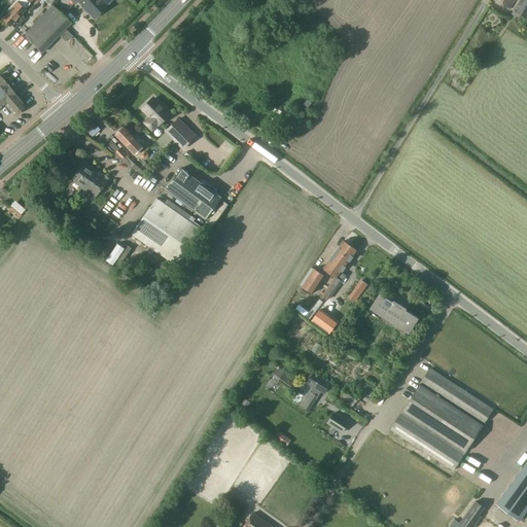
[(40,0),(15,0),(14,1),(24,9),(32,0),(36,0),(39,2),(40,0)]
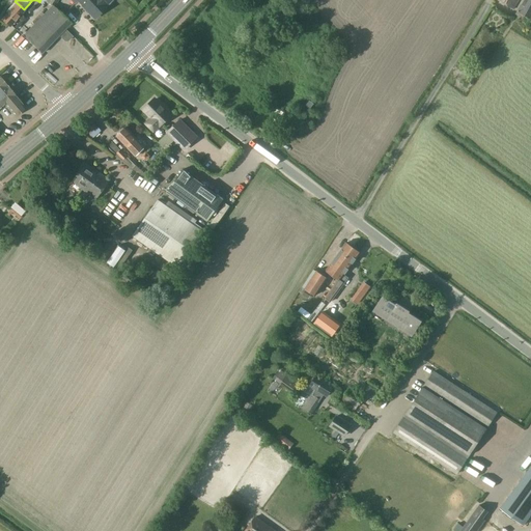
[(94,19),(107,6),(107,5),(112,0),(78,0),(77,1),(94,19)]
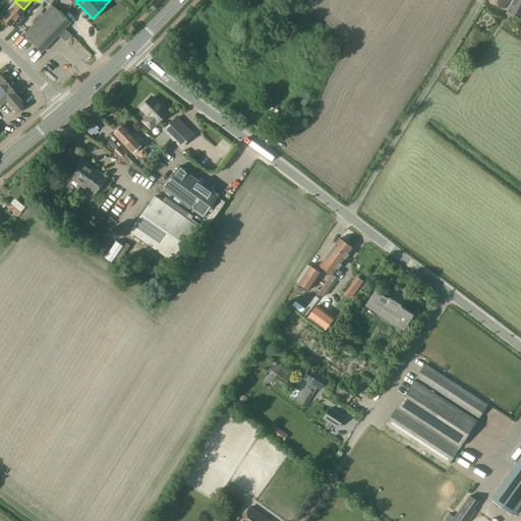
[(488,0),(504,9),(509,0),(488,0)]
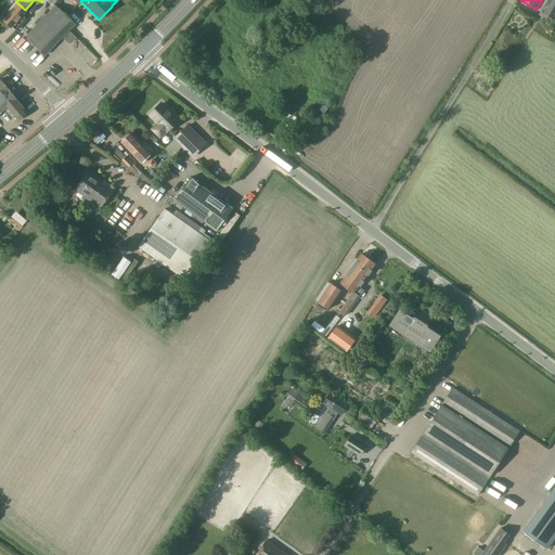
[(554,20),(554,0),(547,0),(541,12),(554,20)]
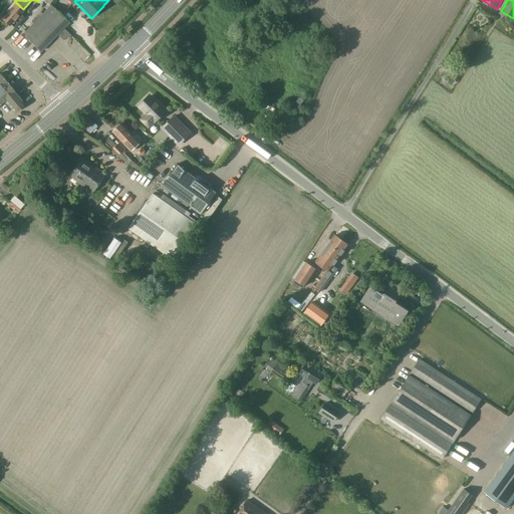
[(9,25),(23,9),(14,1),(6,11),(8,12),(2,19),(9,25)]
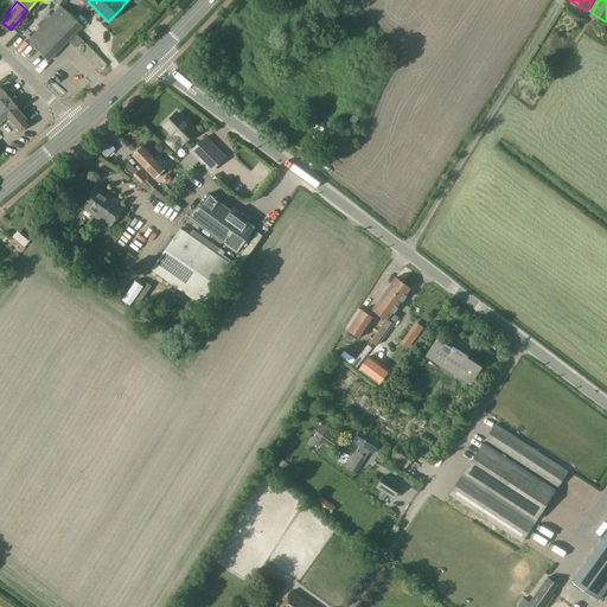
[(59,6),(26,40),(48,62),(68,42),(76,50),(83,42),(75,33),(82,27),(59,6)]
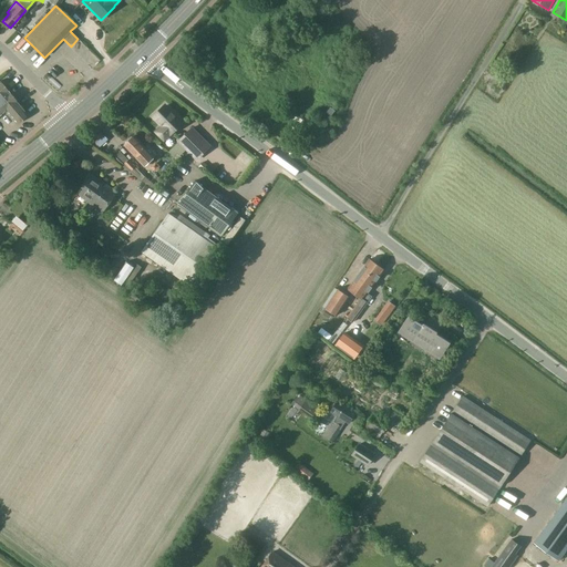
[(61,71),(69,68),(64,59),(57,63),(61,71)]
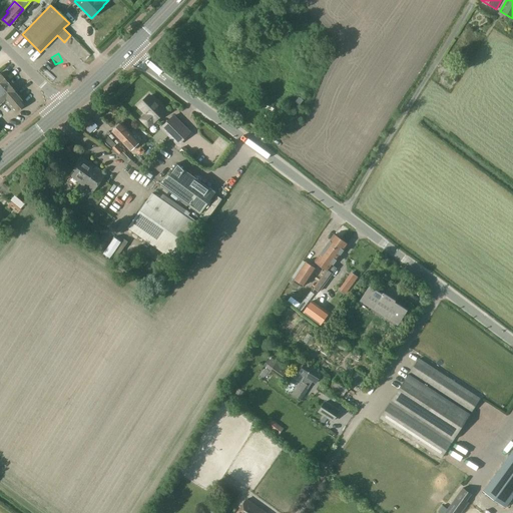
[(0,104),(5,101),(15,112),(25,104),(15,92),(0,73),(0,104)]
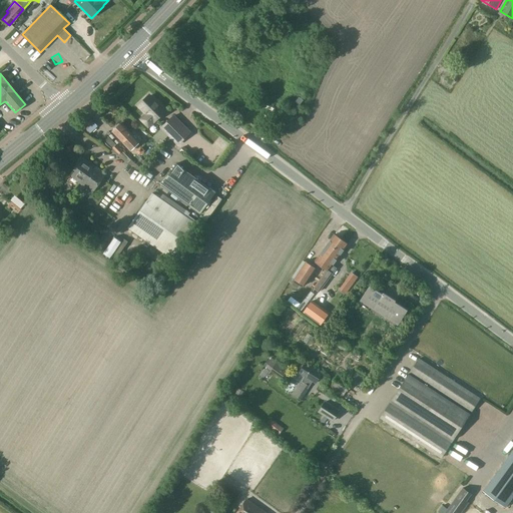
[(148,126),(164,111),(149,96),(139,106),(147,114),(141,119),(148,126)]
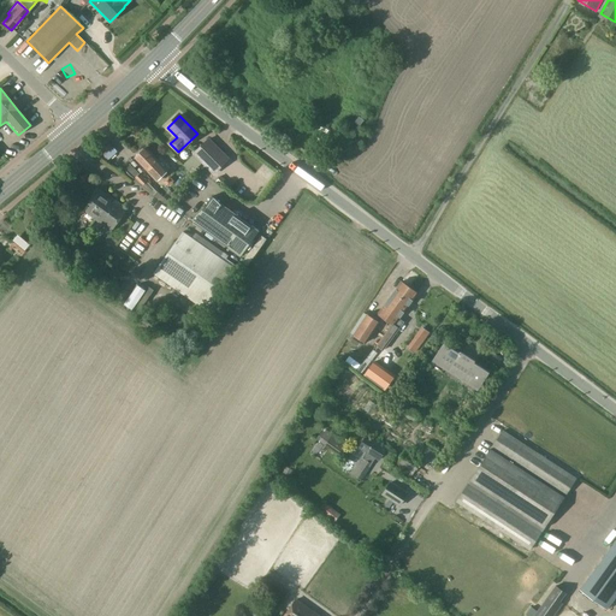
[(214,173),(229,159),(208,140),(195,154),(214,173)]
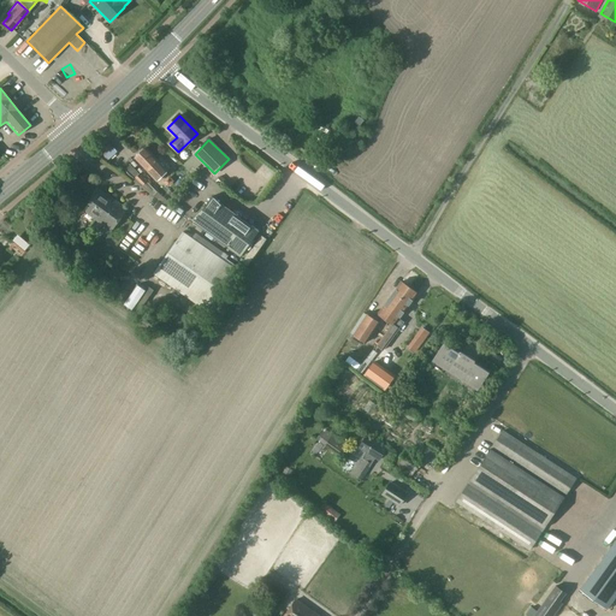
[(111,143),(100,153),(104,157),(114,147),(111,143)]
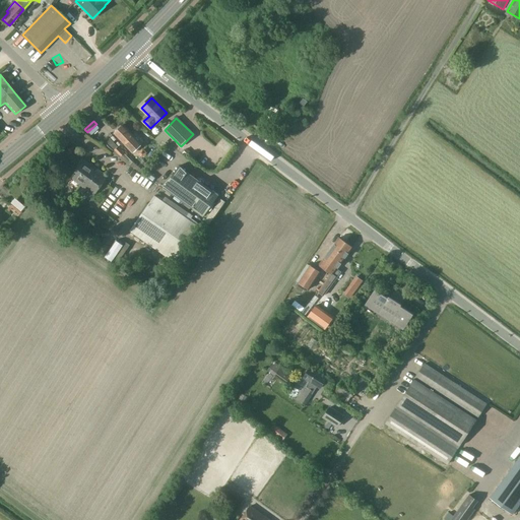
[(133,135),(123,124),(115,132),(125,143),(133,135)]
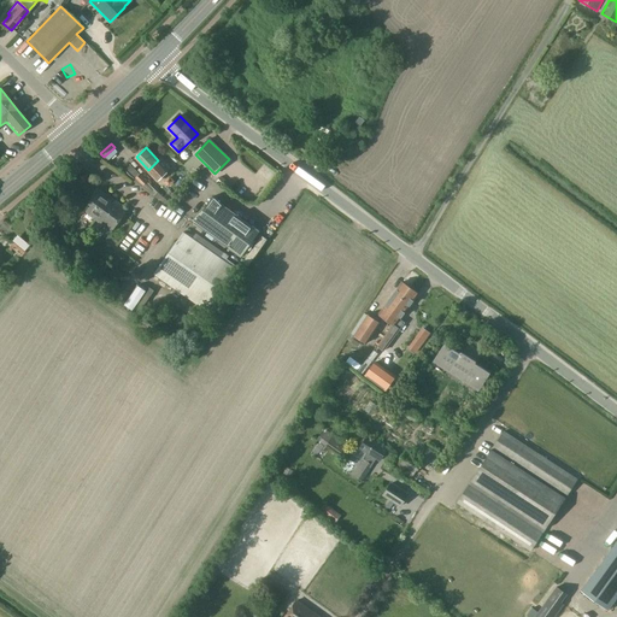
[(140,174),(131,164),(122,174),(133,181),(140,174)]
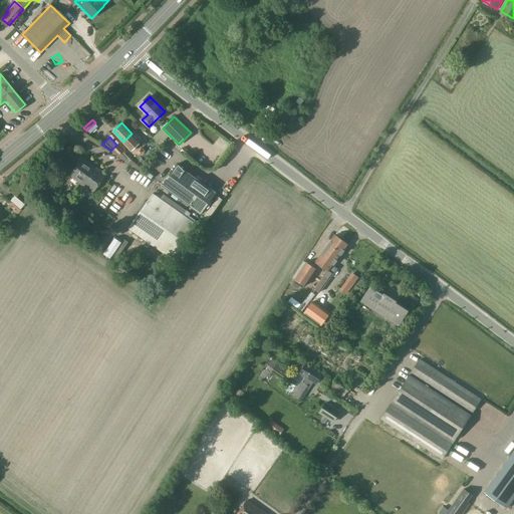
[(132,160),(116,145),(110,151),(117,156),(129,164),(132,160)]
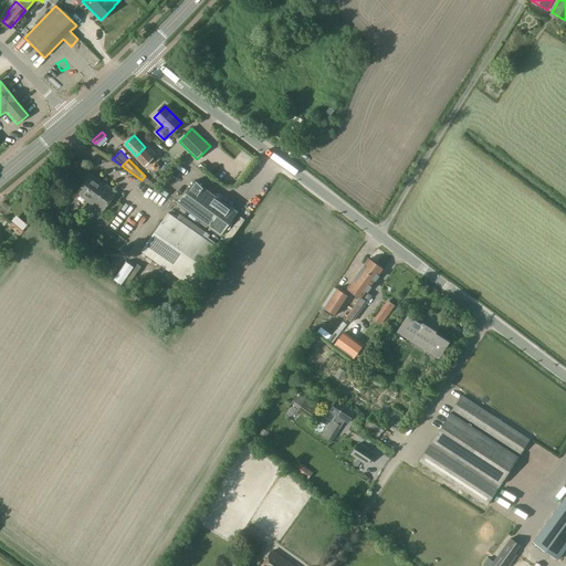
[(108,205),(117,192),(92,175),(77,195),(103,213),(108,205)]
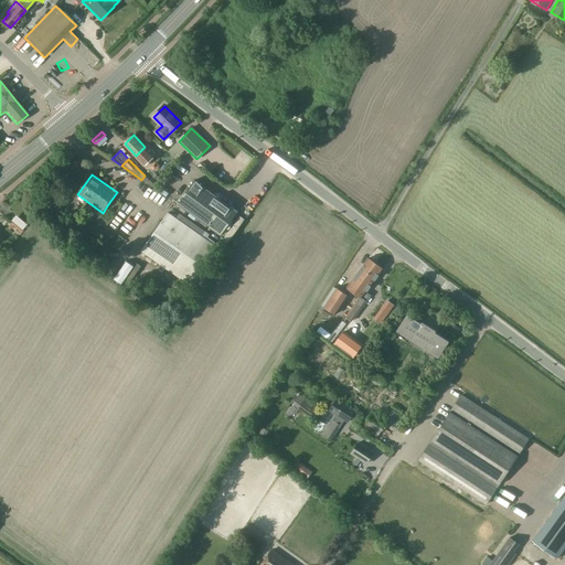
[(203,187),(196,181),(196,182),(194,180),(183,195),(182,194),(178,201),(179,202),(177,204),(221,235),(238,212),(203,187)]
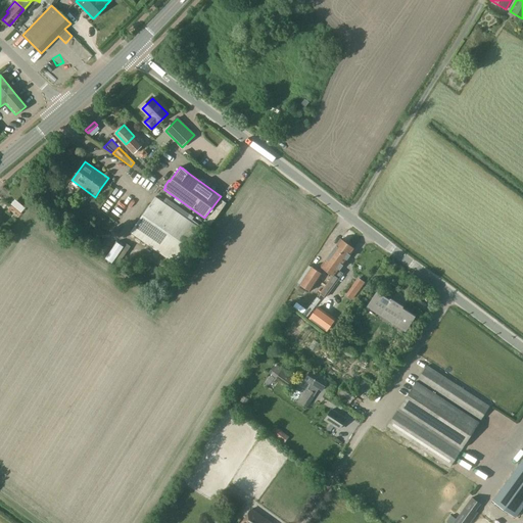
[(176,264),(200,229),(155,197),(131,232),(176,264)]
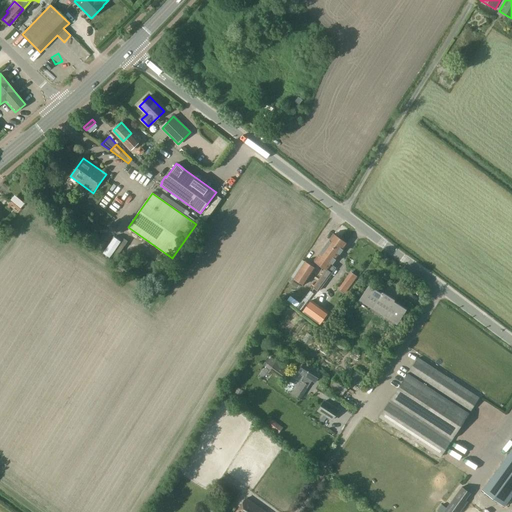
[(91,195),(87,200),(95,205),(98,200),(91,195)]
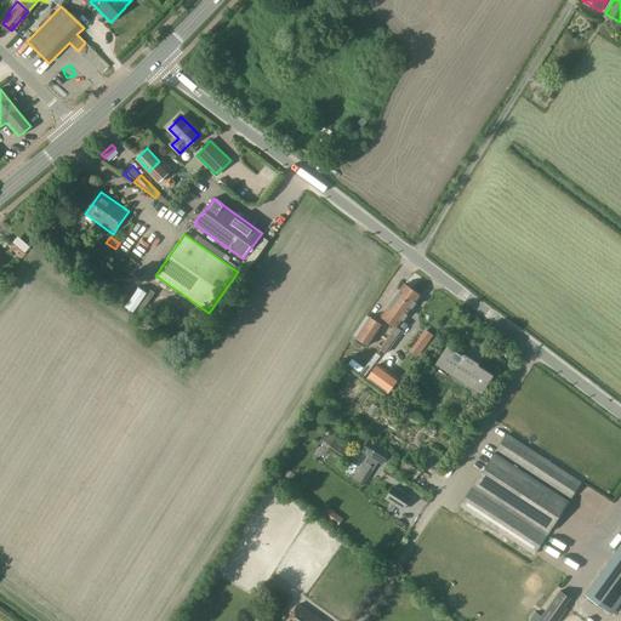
[(7,244),(20,254),(24,248),(12,238),(7,244)]
